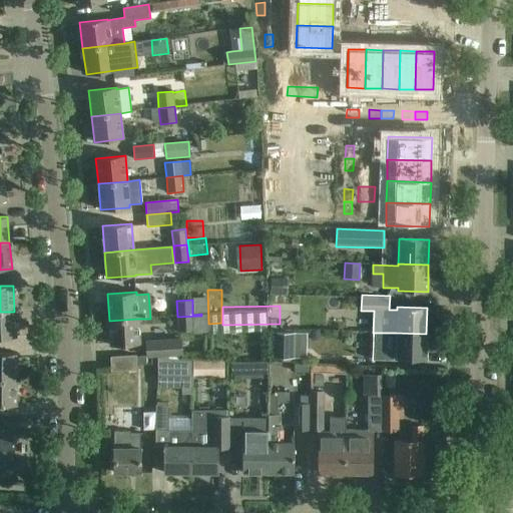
[(14,312),(0,312),(0,338),(16,337),(14,312)]
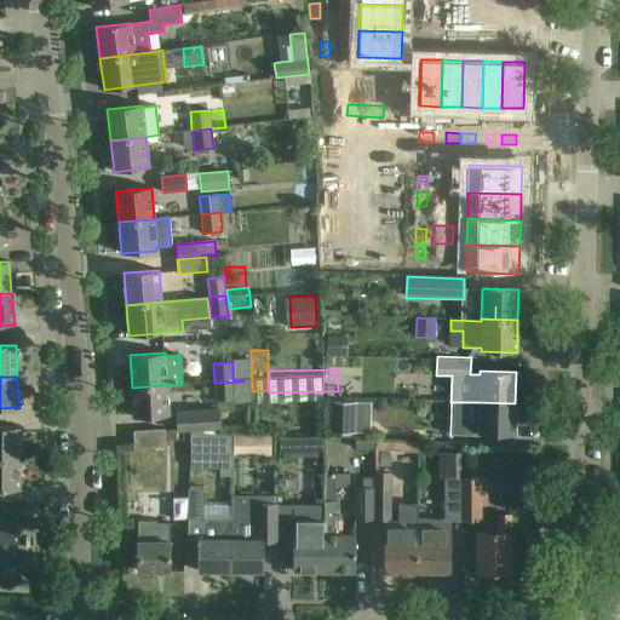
[(252,403),(251,379),(244,379),(244,382),(214,383),(216,400),(234,400),(234,405),(252,403)]
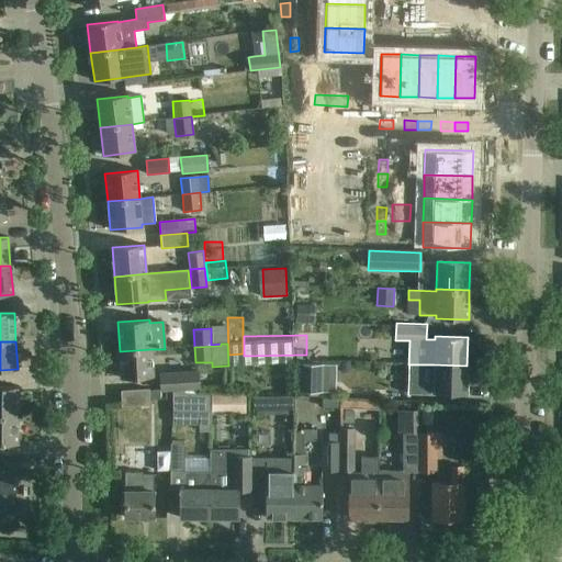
[(152,349),(120,351),(121,379),(153,377),(152,349)]
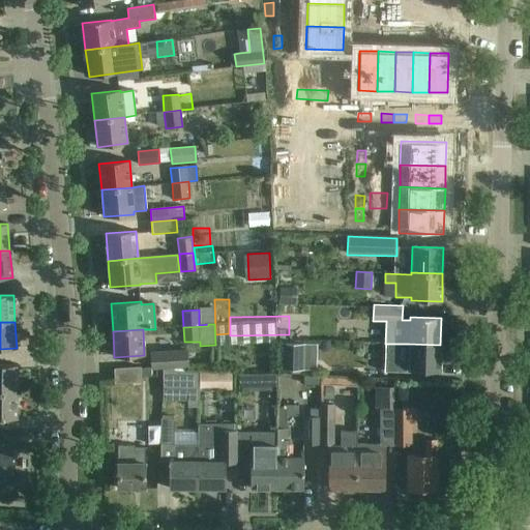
[(315,359),(331,358),(330,336),(315,336),(315,359)]
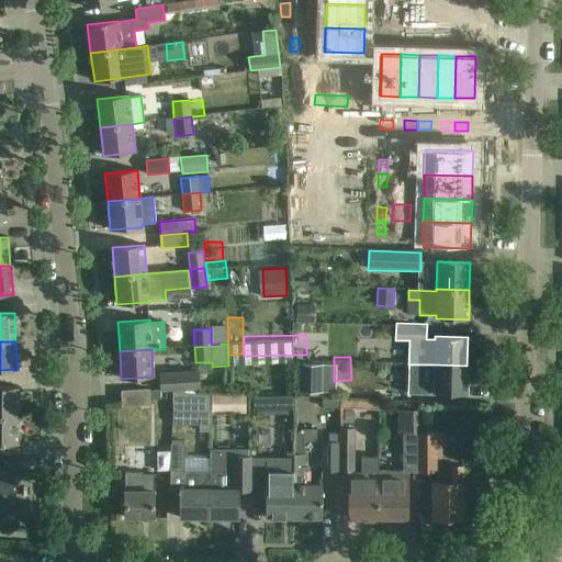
[(322,363),(302,363),(302,392),(322,392),(322,363)]
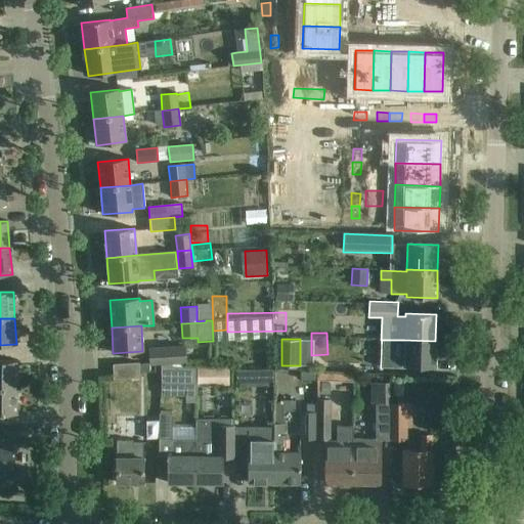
[(435,341),(404,340),(381,340),(381,365),(404,366),(435,367),(435,341)]
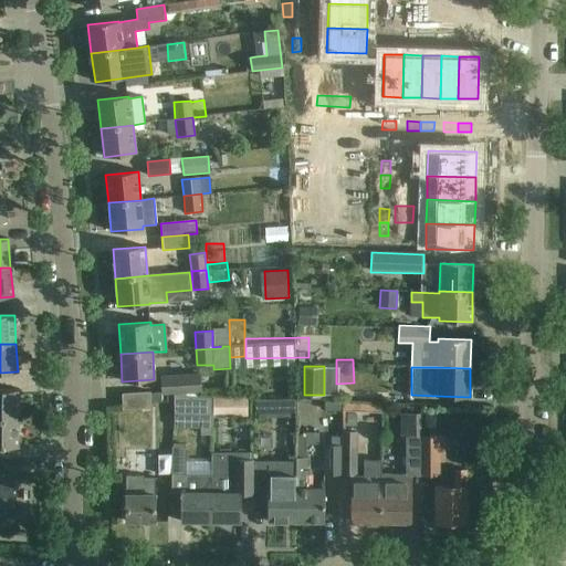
[(161,377),(163,395),(200,391),(199,374),(161,377)]
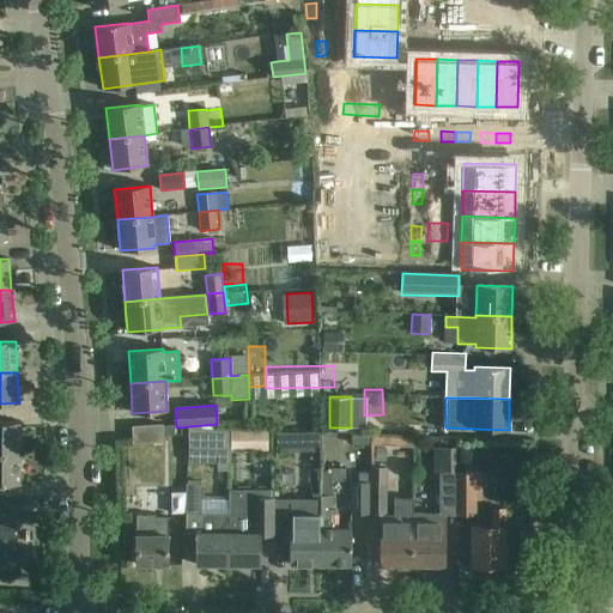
[(0,453),(19,454),(19,423),(0,422),(0,453)]
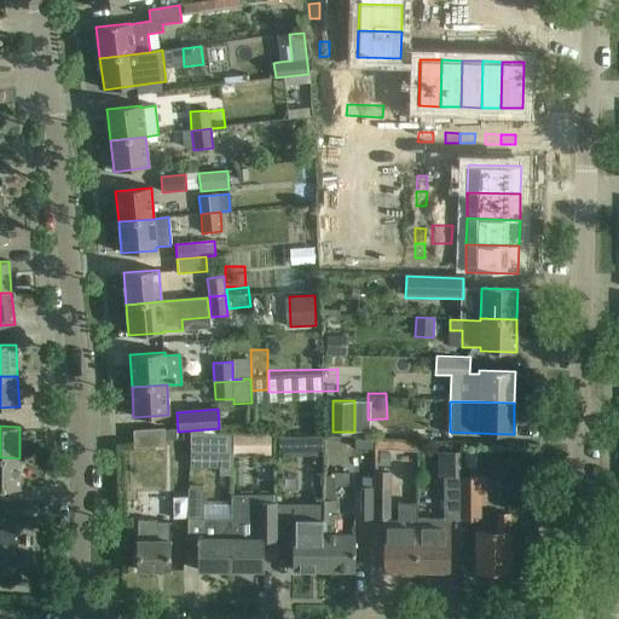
[(295,445),(322,446),(323,428),(296,426),(295,445)]
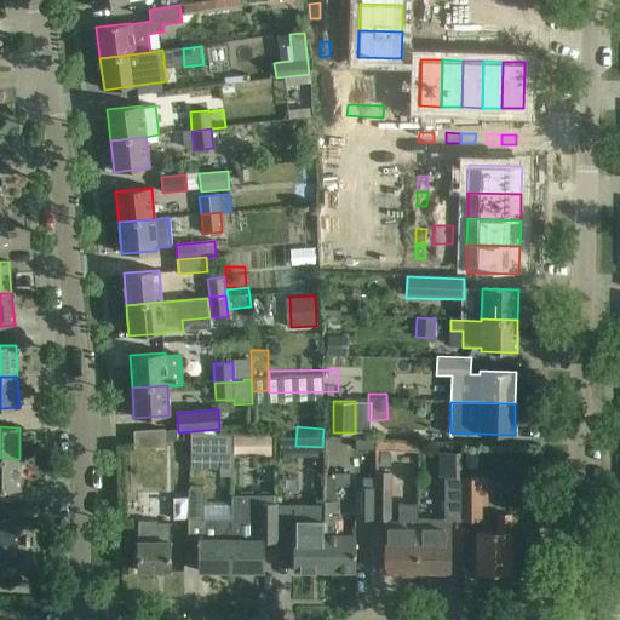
[(165,431),(158,431),(133,431),(135,448),(165,448),(165,431)]
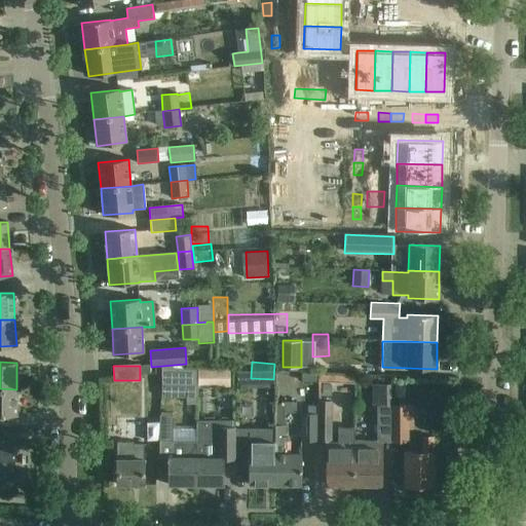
[(366,379),(367,367),(333,366),(333,378),(366,379)]
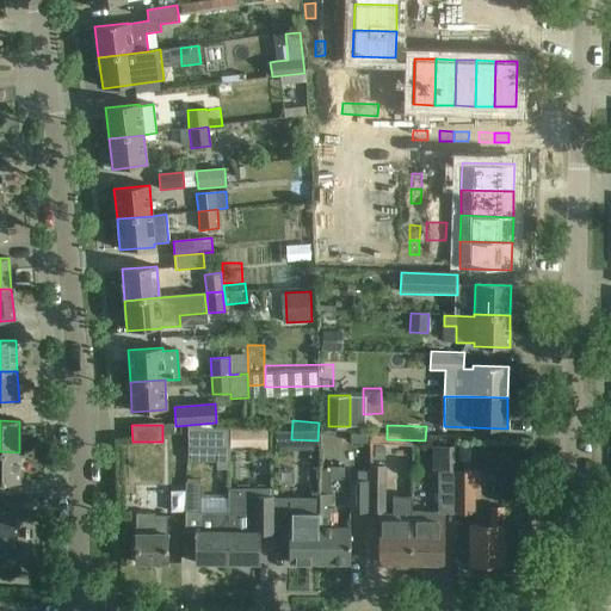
[(186,429),(186,448),(216,448),(216,469),(228,469),(228,429),(186,429)]
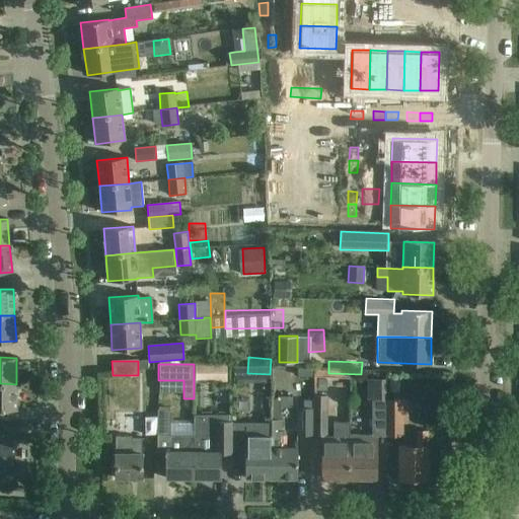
[(228,366),(214,366),(213,380),(227,381),(228,366)]
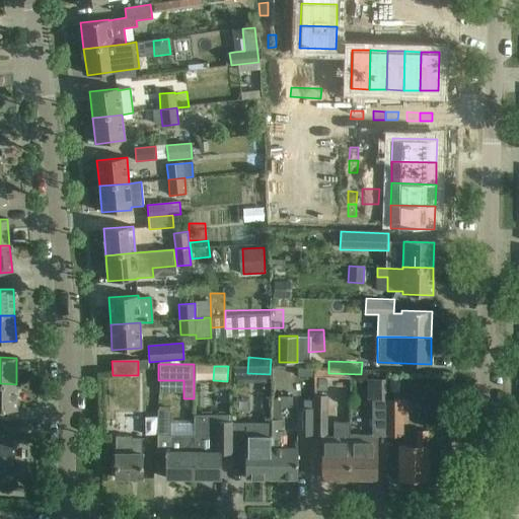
[(298,367),(298,377),(313,377),(313,367),(298,367)]
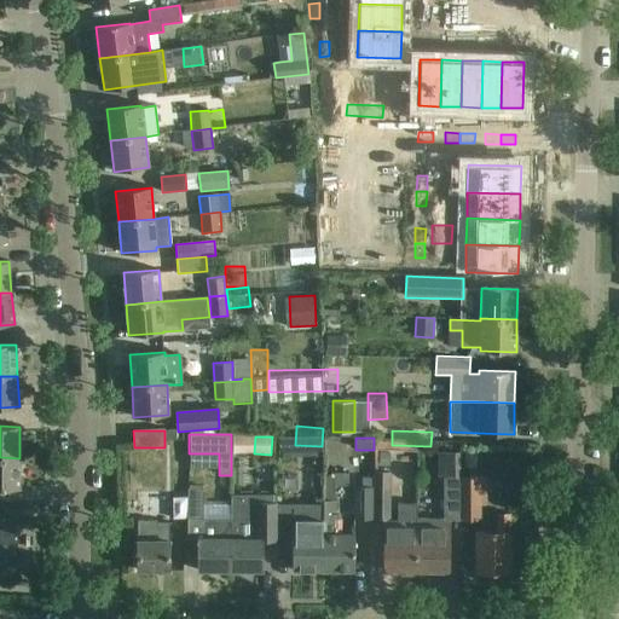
[(19,458),(0,457),(0,489),(19,490),(19,458)]
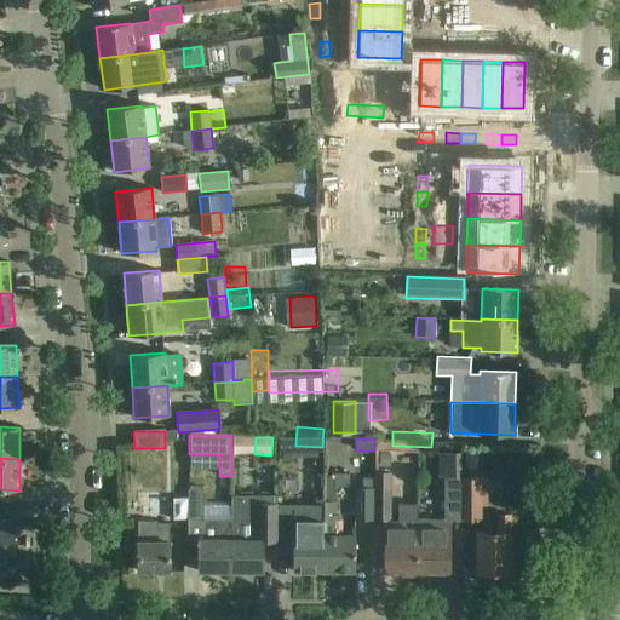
[(337,483),(337,463),(320,463),(320,483),(337,483)]
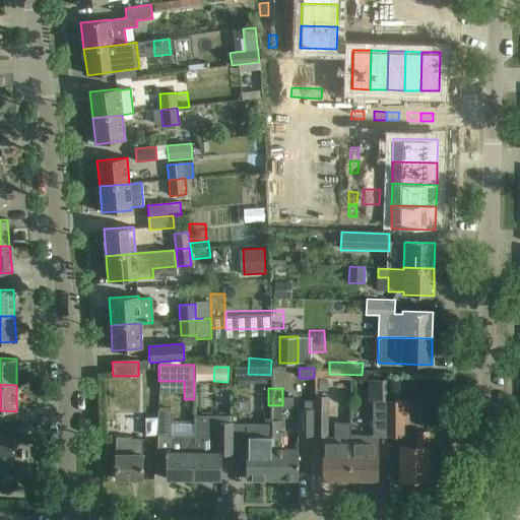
[(315,396),(315,409),(314,437),(327,437),(328,396),(315,396)]
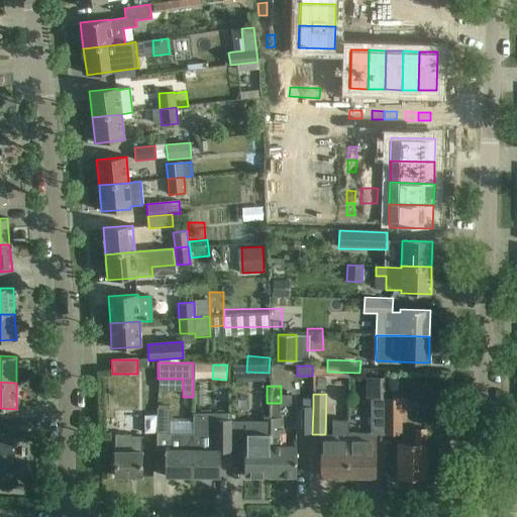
[(347,433),(347,477),(350,477),(350,481),(362,481),(362,477),(376,477),(376,456),(376,450),(372,450),(372,434),(384,434),(384,433),(384,398),(370,398),(370,414),(370,433),(348,433),(347,433)]
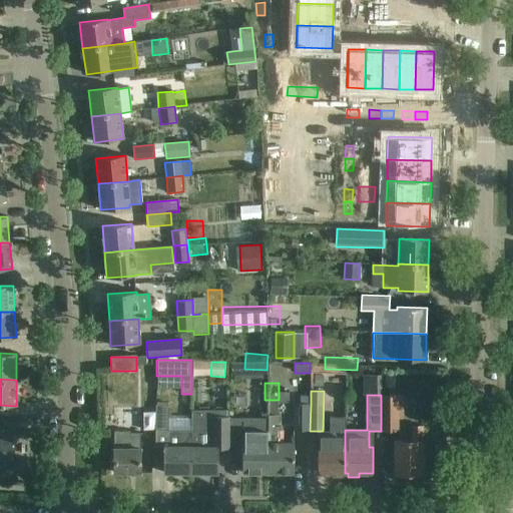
[(404,419),(404,395),(381,395),(381,430),(399,430),(399,419),(404,419)]
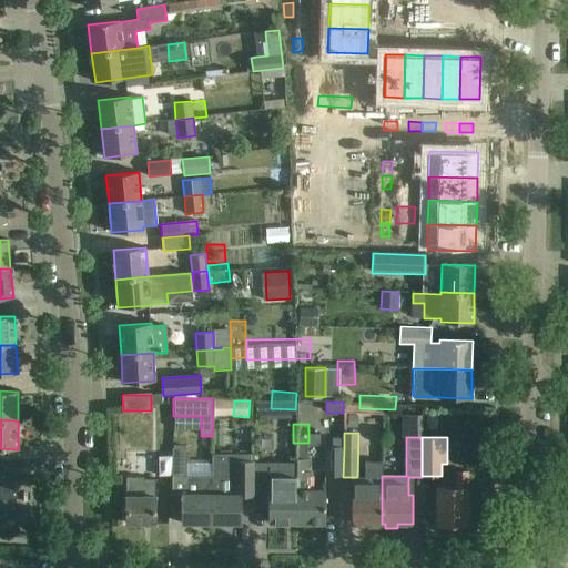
[(325,476),(342,476),(342,448),(325,447),(325,476)]
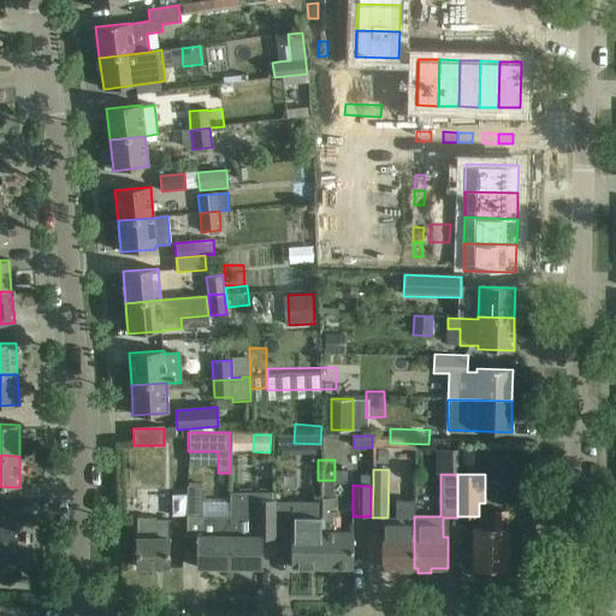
[(187,516),(200,516),(201,516),(201,487),(187,487),(187,516)]
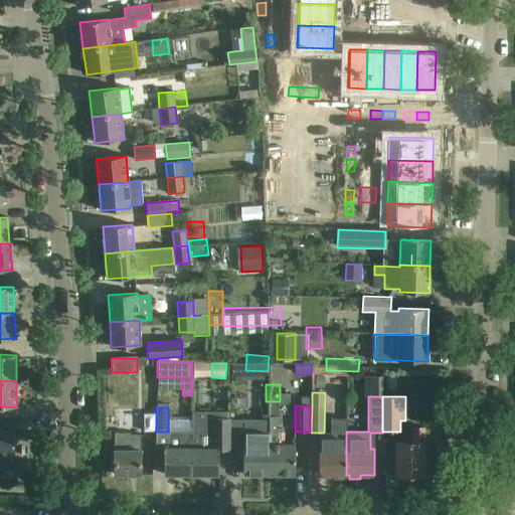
[(295,475),(295,455),(295,445),(281,445),(281,427),(278,427),(279,416),(269,416),(269,420),(269,475),(295,475)]
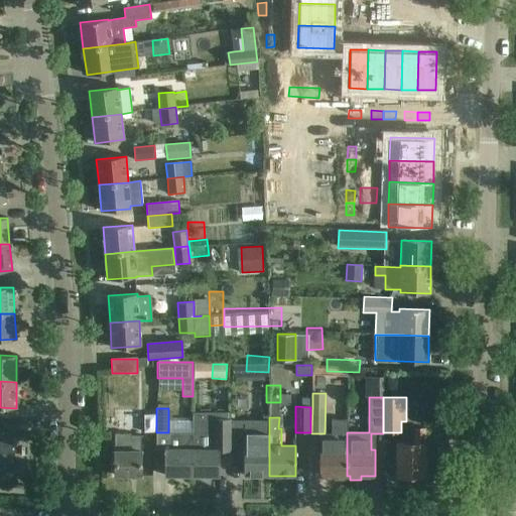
[(214,433),(192,432),(191,476),(219,476),(219,452),(230,452),(230,421),(230,419),(214,419),(214,433)]
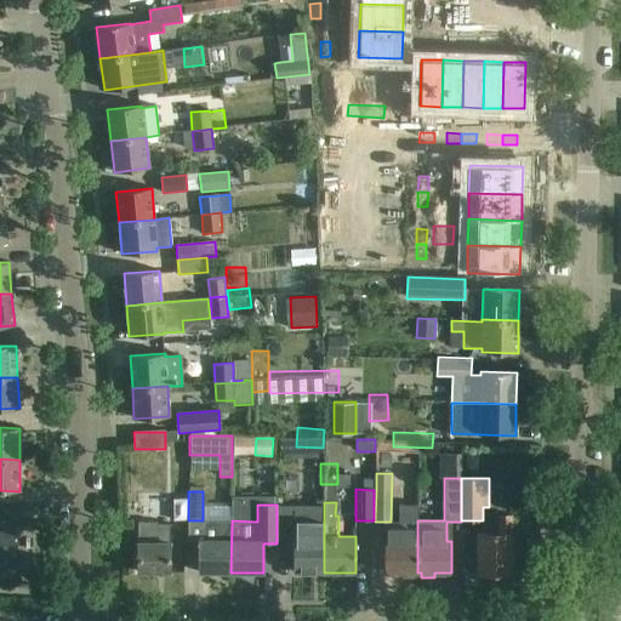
[(417,520),(419,520),(419,505),(399,505),(399,527),(388,527),(388,541),(385,541),(385,548),(385,573),(402,573),(402,577),(414,577),(414,573),(417,573),(417,520)]
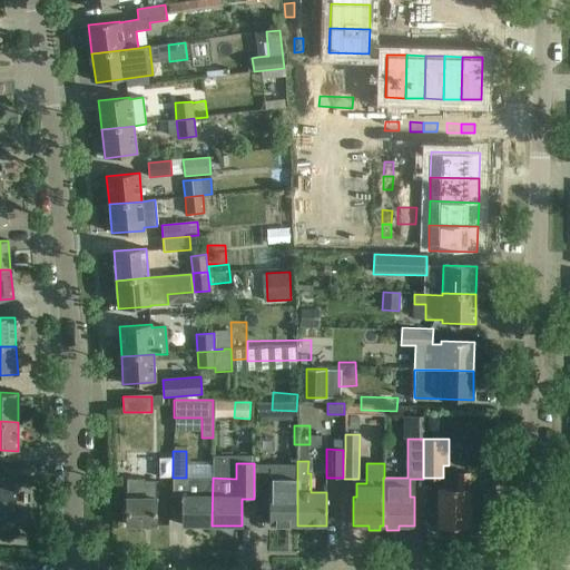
[(297,526),(297,465),(254,465),(254,499),(254,508),(269,508),(269,526),(297,526)]
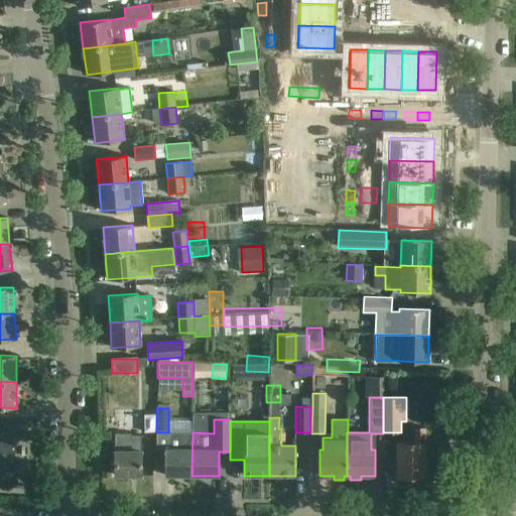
[(397,442),(397,456),(397,476),(425,477),(425,428),(413,428),(413,443),(397,442)]
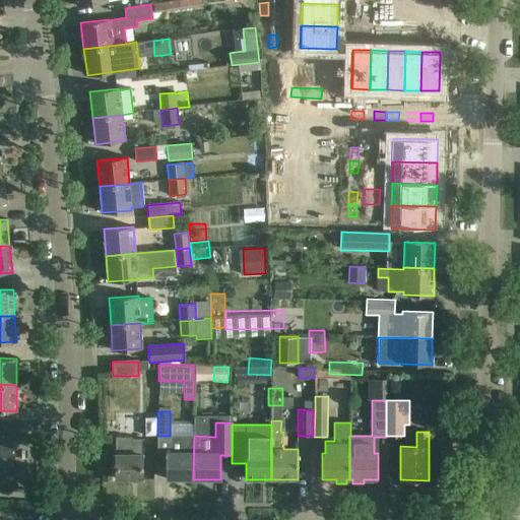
[(169,436),(157,436),(156,453),(166,453),(166,479),(193,479),(194,436),(170,436),(169,436)]
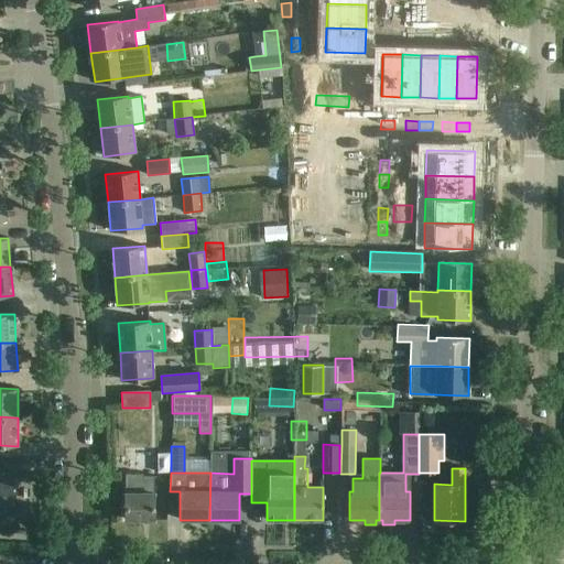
[(0,513),(12,513),(12,474),(0,474),(0,513)]
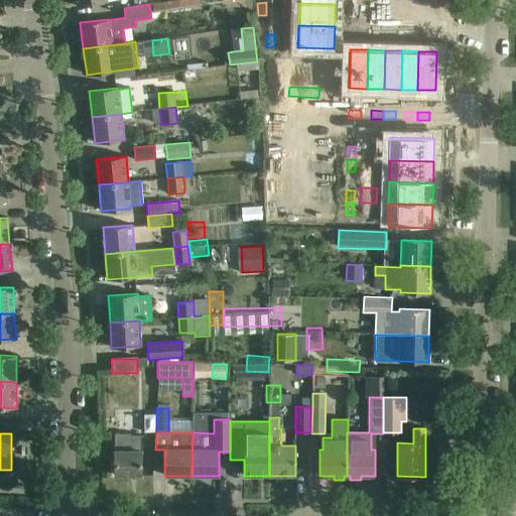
[(130,433),(115,434),(115,476),(141,476),(141,435),(140,435),(130,435),(130,433)]
